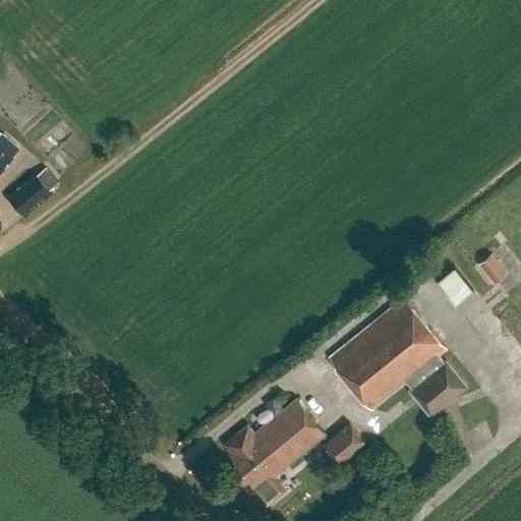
[(0,171),(13,157),(0,145),(0,171)]
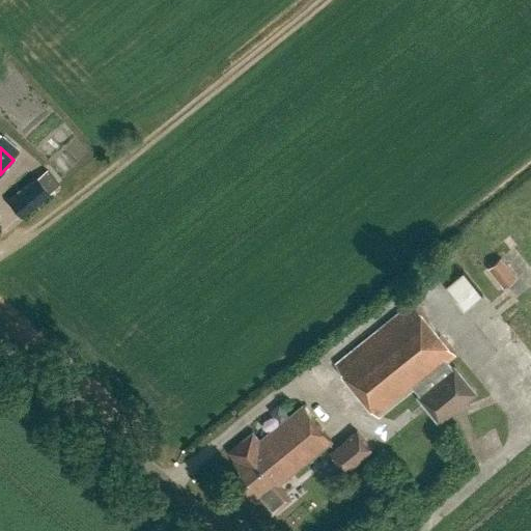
[(21,218),(50,194),(36,176),(7,200),(21,218)]
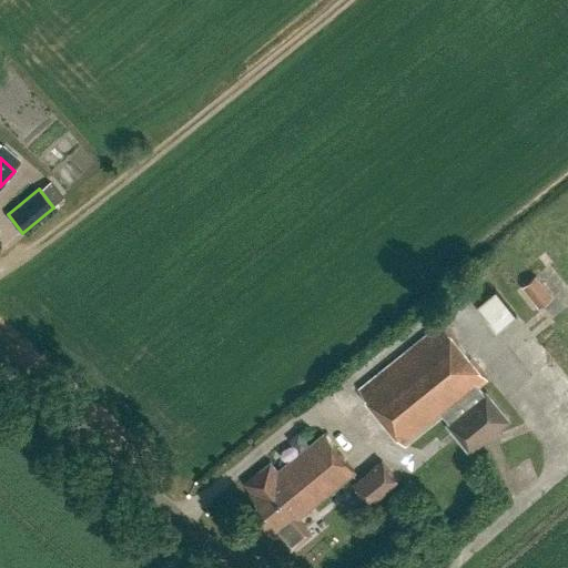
[(553,297),(536,275),(523,286),(539,308),(553,297)]
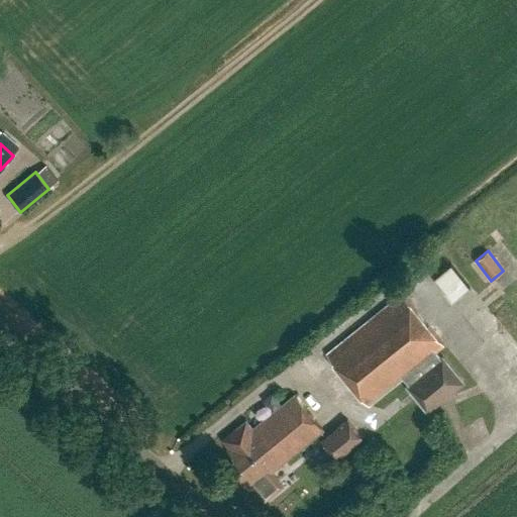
[(436,277),(454,300),(473,286),(453,263),(436,277)]
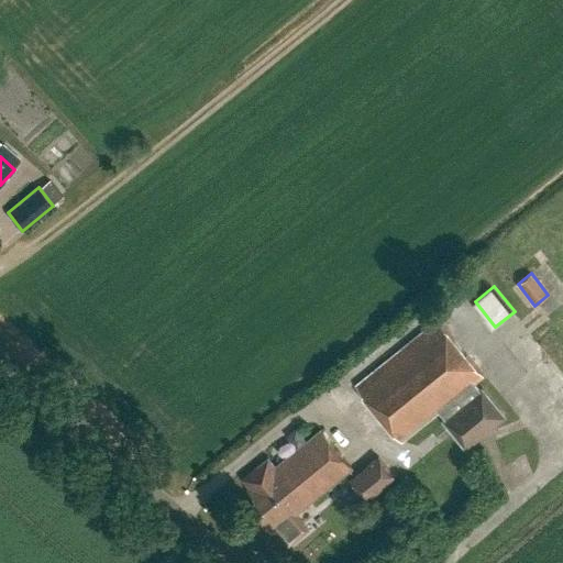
[(481,393),(473,384),(483,376),(435,320),(354,387),(401,444),(439,414),(445,421),(444,422),(465,448),(503,417),(482,392),(481,393)]
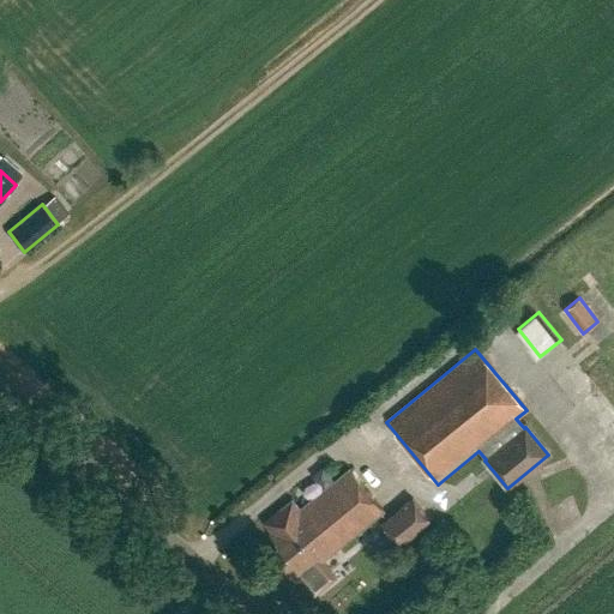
[(324,559),(385,510),(350,468),(294,513),(287,504),(265,522),(272,531),(271,533),(280,542),(272,548),(298,581),(301,577),(314,594),(337,576),(324,559)]
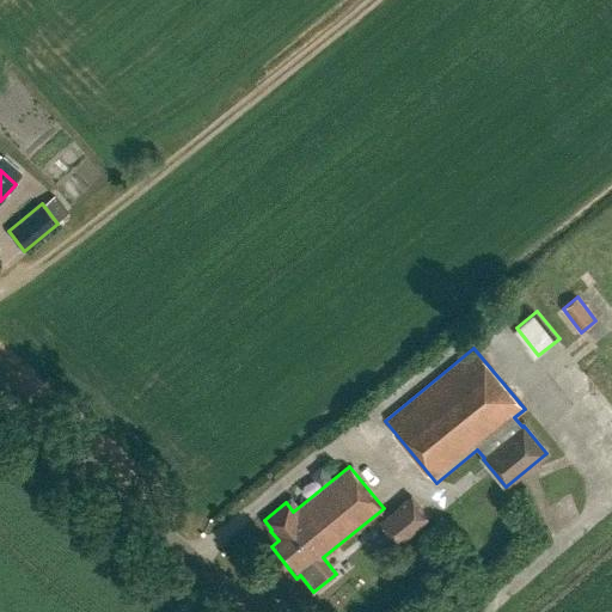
[(410,499),(379,524),(397,546),(428,521),(410,499)]
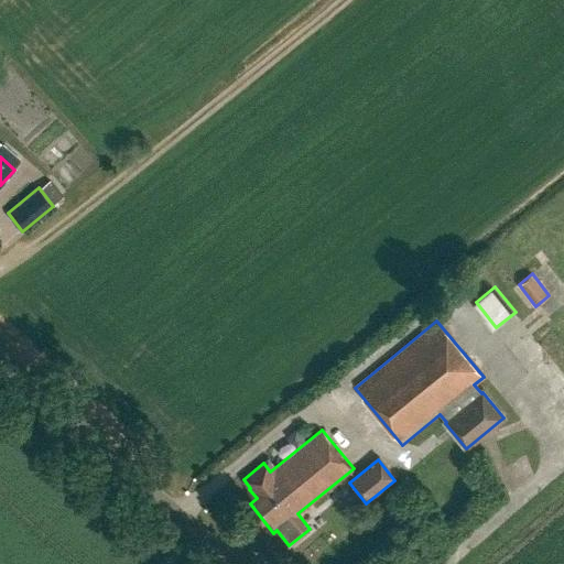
All buildings are outlined.
